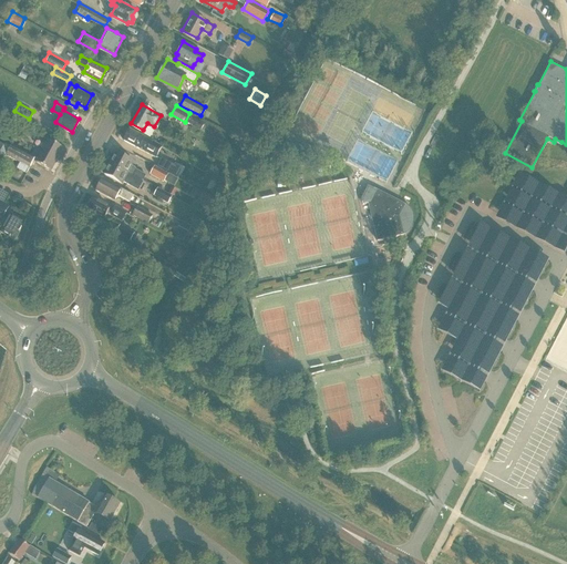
[(204,122),(191,114),(187,121),(200,129),(204,122)]
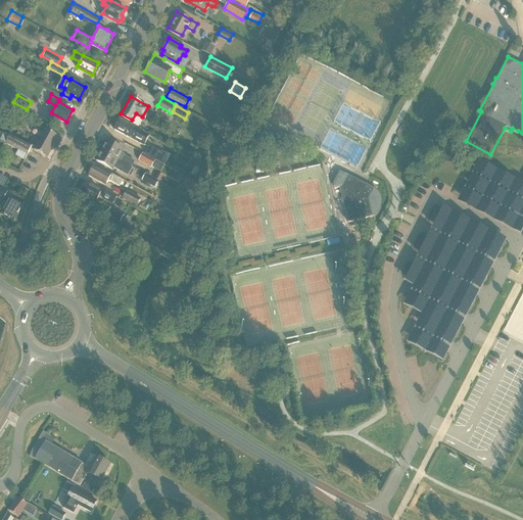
[(148,133),(119,117),(113,127),(142,143),(148,133)]
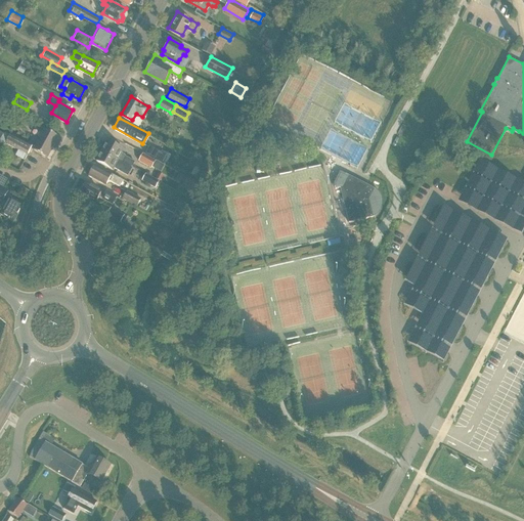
[(47,155),(58,134),(44,127),(33,147),(47,155)]
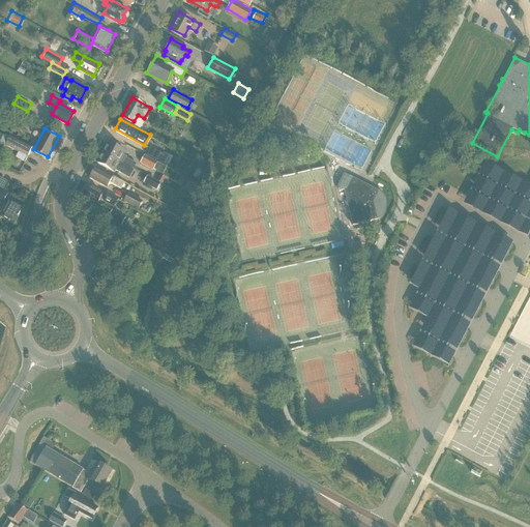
[(0,130),(0,141),(4,144),(5,142),(19,149),(16,154),(24,159),(32,145),(10,133),(8,136),(0,130)]
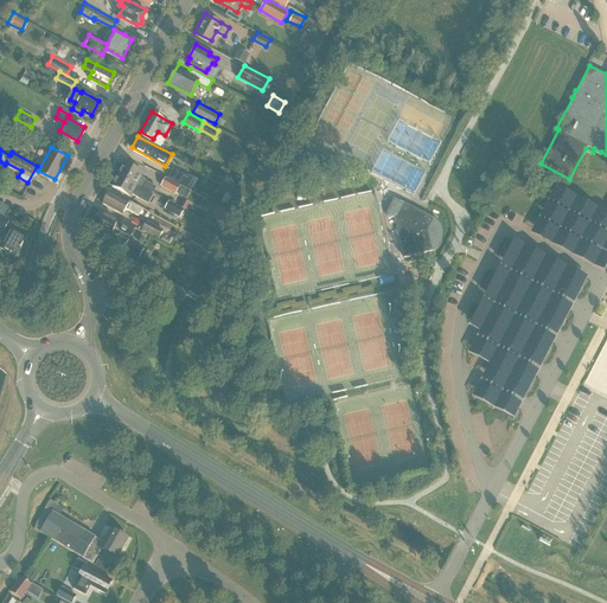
[(117,172),(152,191),(155,185),(144,179),(145,177),(141,175),(144,171),(125,160),(117,172)]
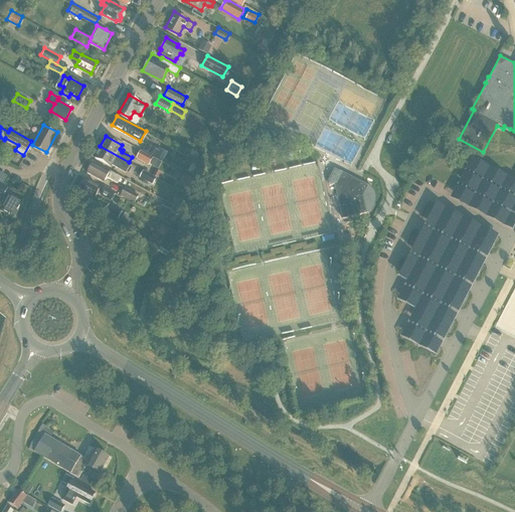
[(153,155),(156,148),(146,142),(142,149),(153,155)]
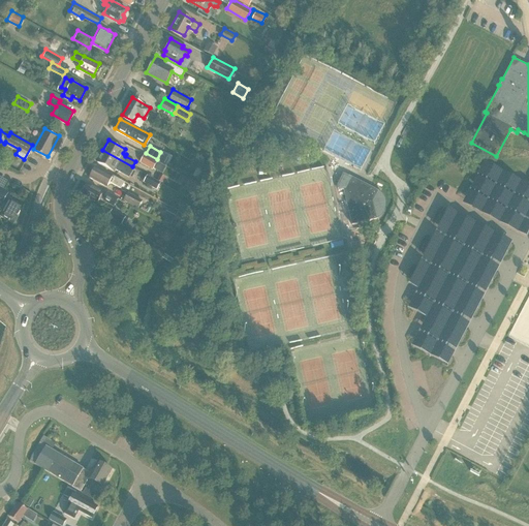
[(128,175),(132,166),(102,150),(97,160),(114,169),(115,167),(128,175)]
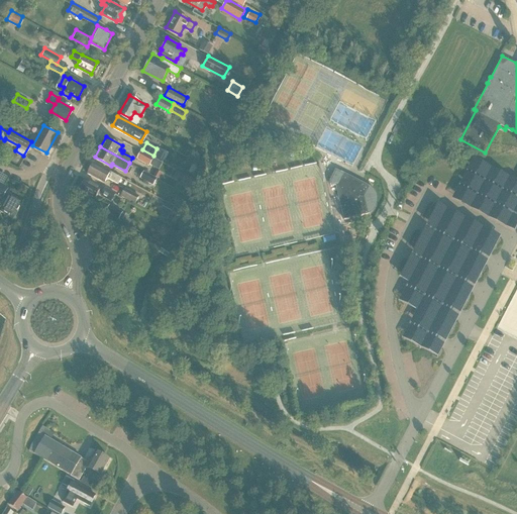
[(148,164),(153,156),(140,148),(136,157),(148,164)]
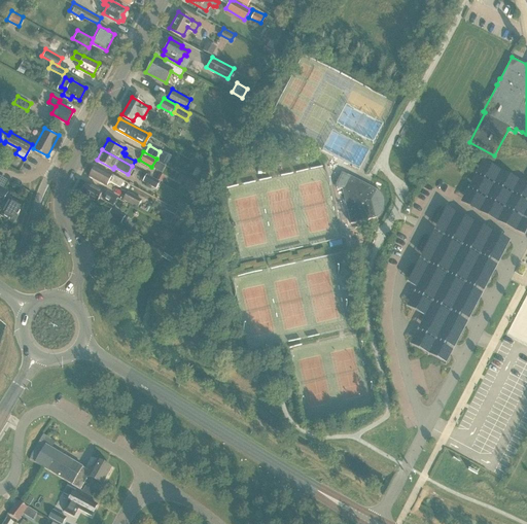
[(113,173),(112,175),(94,165),(89,175),(107,185),(110,180),(119,185),(124,178),(113,173)]
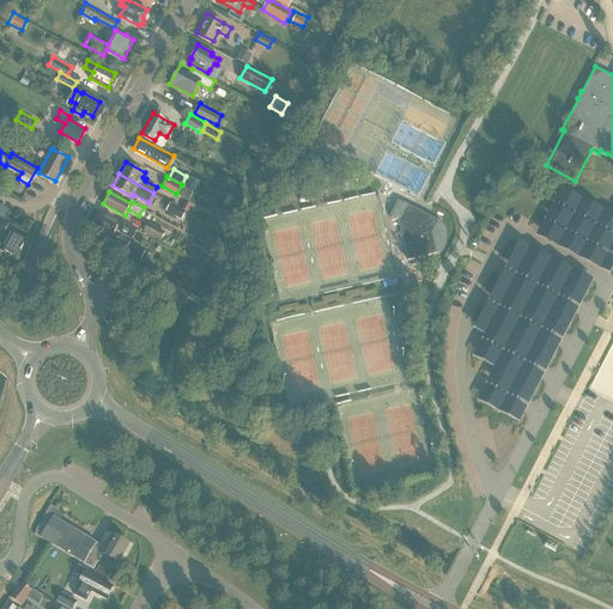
[(404,201),(398,198),(390,212),(392,218),(398,217),(407,257),(436,250),(438,249),(441,248),(442,245),(443,243),(444,242),(445,239),(445,237),(445,235),(445,232),(445,230),(444,227),(443,225),(442,223),(441,221),(438,219),(438,218),(404,201)]
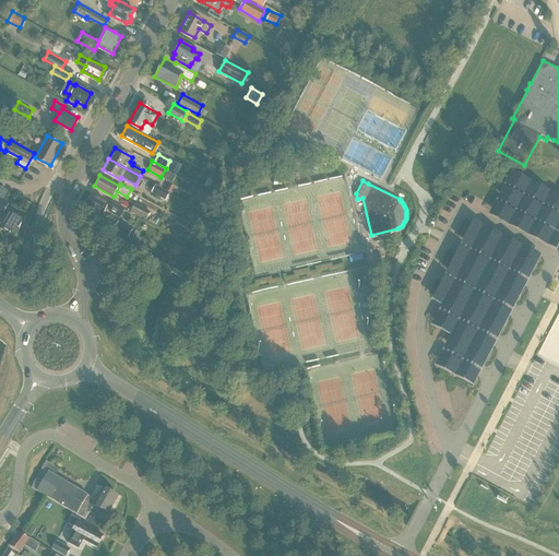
[(169,190),(156,182),(152,189),(166,197),(169,190)]
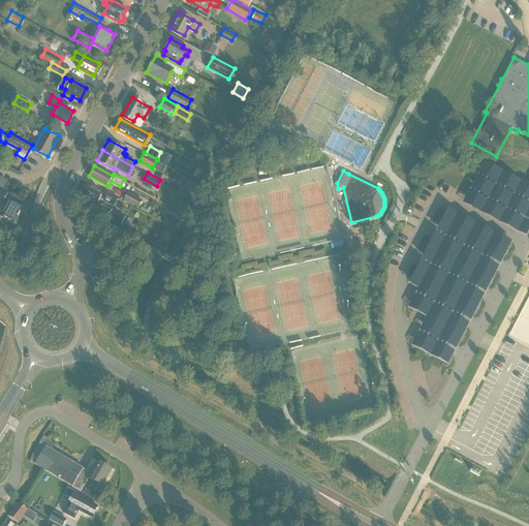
[(105,192),(86,181),(81,191),(97,200),(99,196),(114,204),(118,196),(106,190),(105,192)]
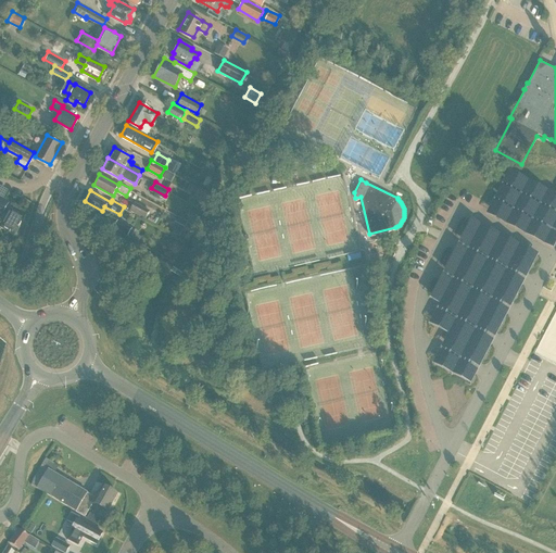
[(0,226),(14,234),(25,215),(11,208),(7,215),(1,212),(9,200),(0,195),(0,226)]
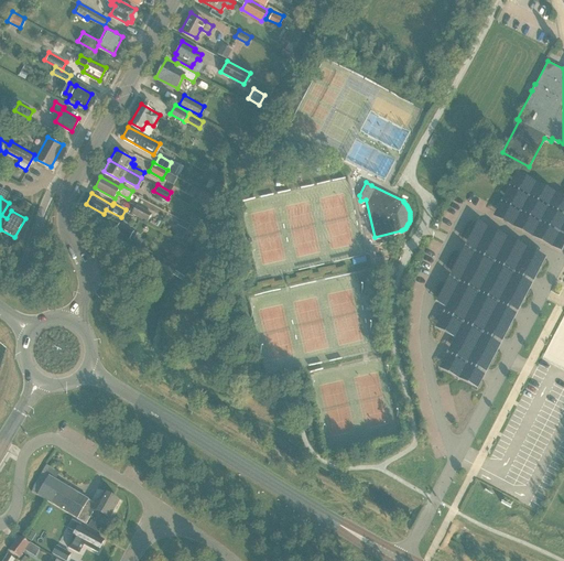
[(147,220),(152,212),(136,203),(131,212),(147,220)]
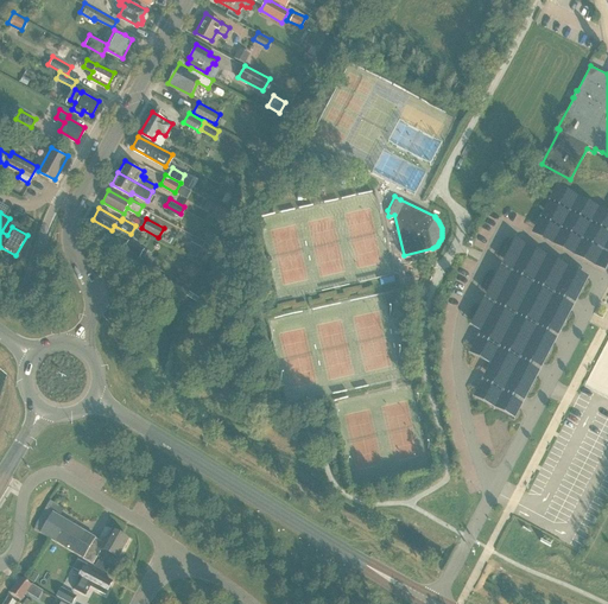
[(127,239),(126,242),(124,246),(140,255),(144,247),(127,239)]
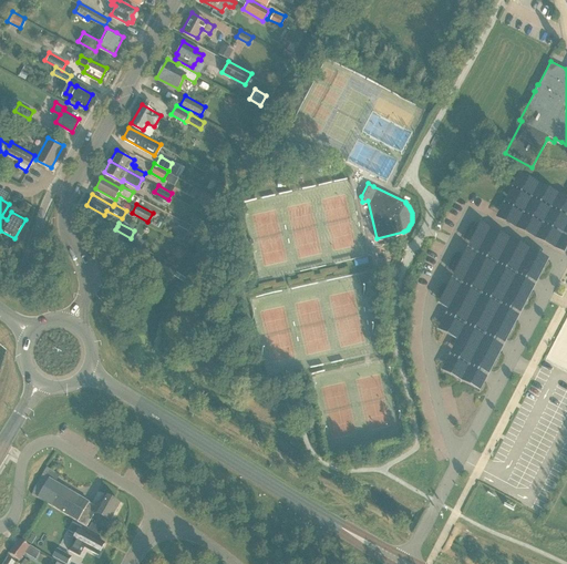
[(461,308),(466,296),(454,290),(449,303),(461,308)]
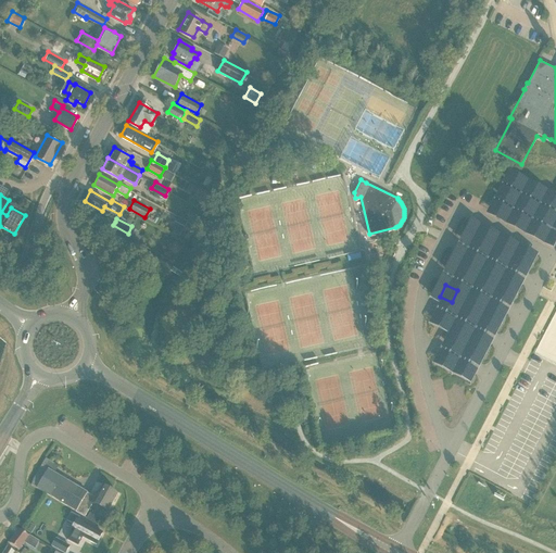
[(92,500),(95,494),(51,468),(55,462),(46,455),(33,477),(34,478),(30,482),(85,514),(92,500)]
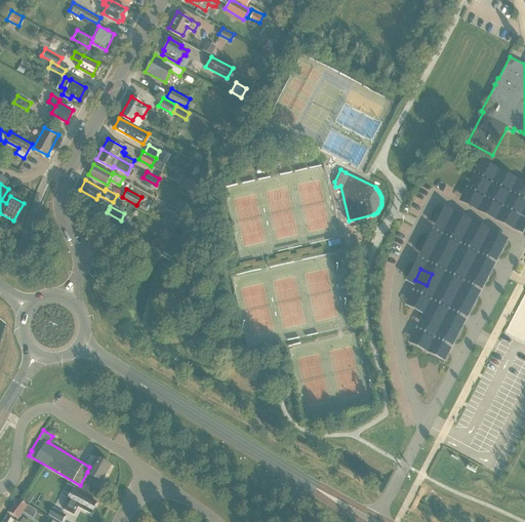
[(95,456),(89,467),(87,472),(102,480),(111,465),(95,456)]
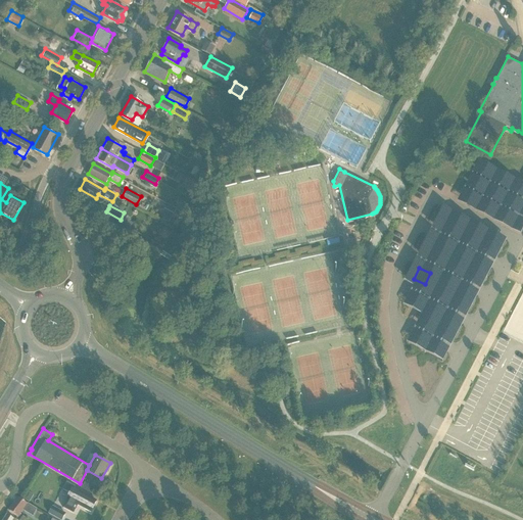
[(67,498),(63,505),(73,511),(78,503),(90,510),(96,499),(73,486),(74,484),(67,481),(64,488),(69,491),(66,497),(67,498)]
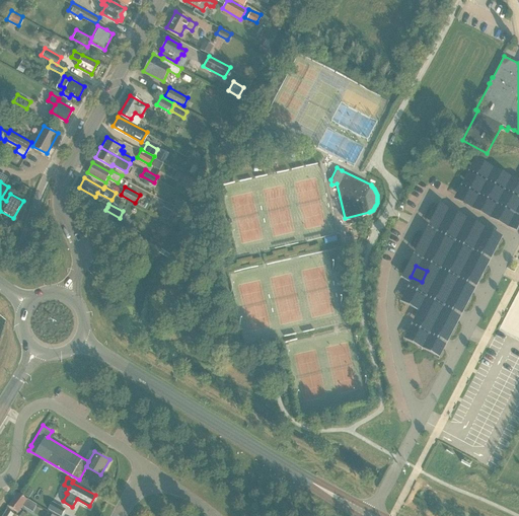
[(35,504),(18,492),(9,505),(17,511),(22,502),(31,509),(35,504)]
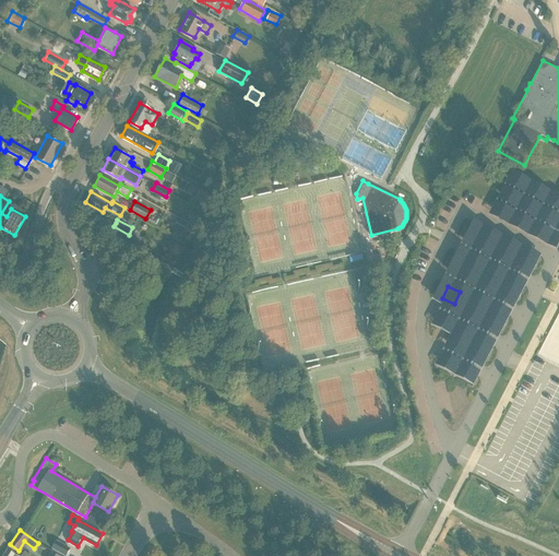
[(56,537),(51,545),(64,553),(69,545),(56,537)]
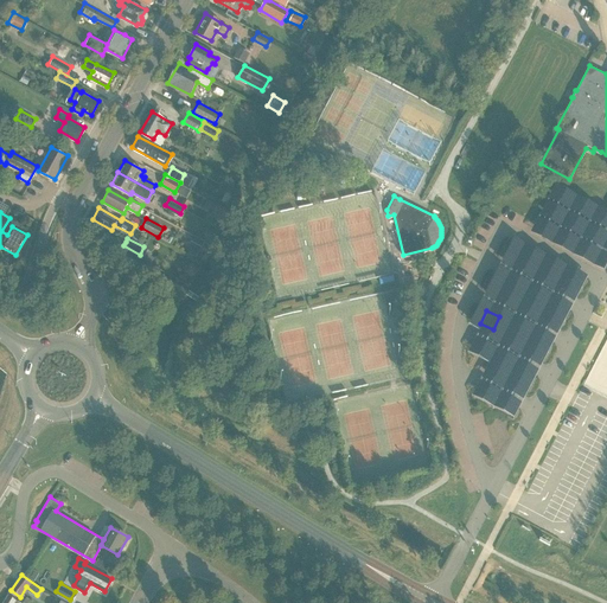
[(2,600),(7,602),(14,602),(17,598),(7,592),(2,600)]
